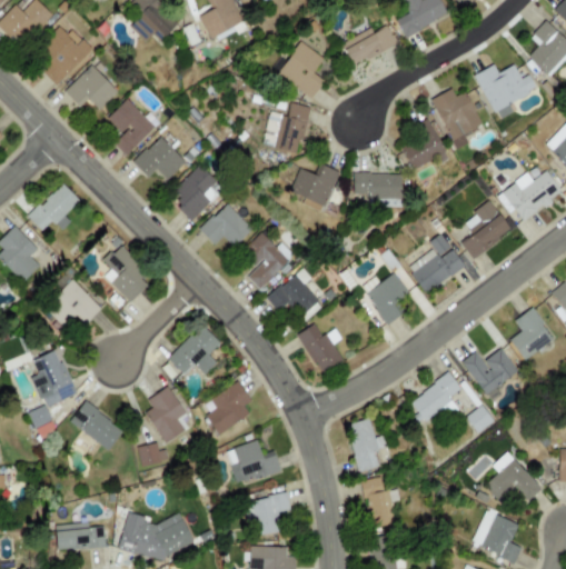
[(16,6),(0,21),(0,26),(20,47),(52,16),(37,0),(35,0),(22,12),(16,6)]
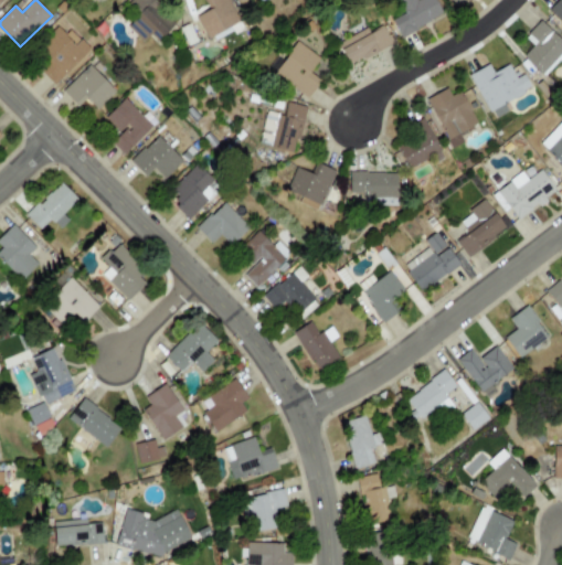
[(160,41),(178,23),(152,0),(133,0),(133,1),(145,12),(130,28),(145,42),(152,33),(160,41)]
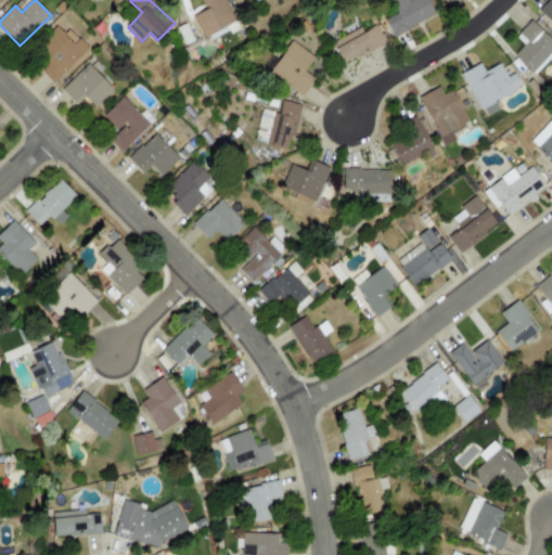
[(205,38),(238,23),(227,0),(204,0),(209,9),(194,16),(205,38)]
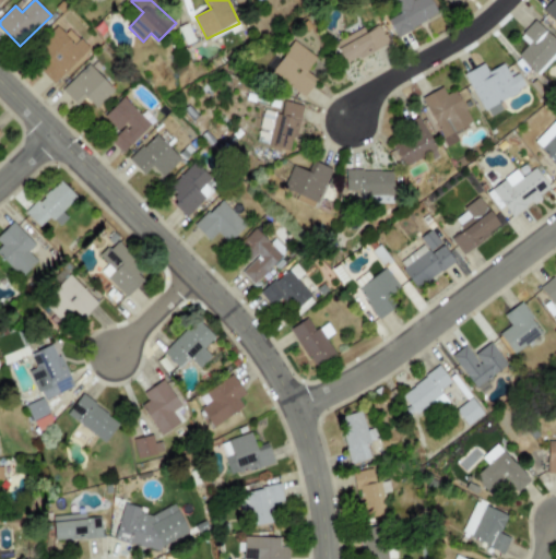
[(440,15),(432,0),(392,0),(400,14),(389,20),(398,37),(440,15)]
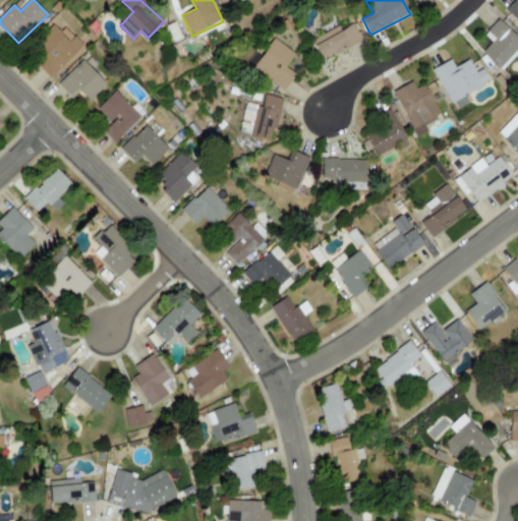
[(415,0),(424,8),(432,0),(415,0)]
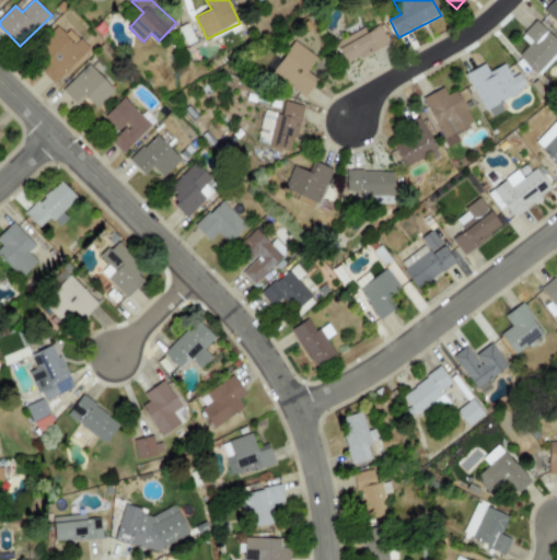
[(556,0),(554,0),(545,11),(556,21),(556,0)]
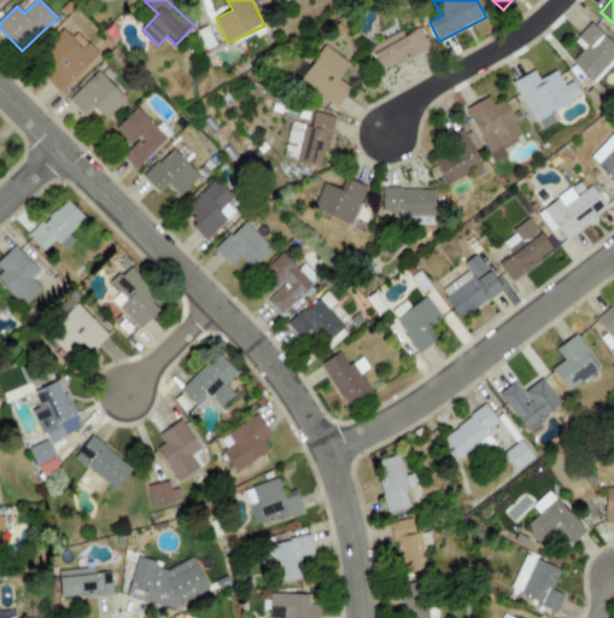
[(597,85),(613,66),(613,42),(592,23),(576,40),(585,50),(573,62),(597,85)]
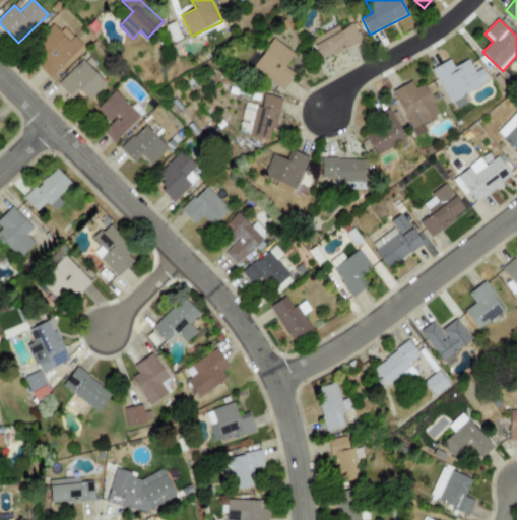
[(363,40),(353,23),(341,30),(339,25),(312,41),(323,61),(363,40)]
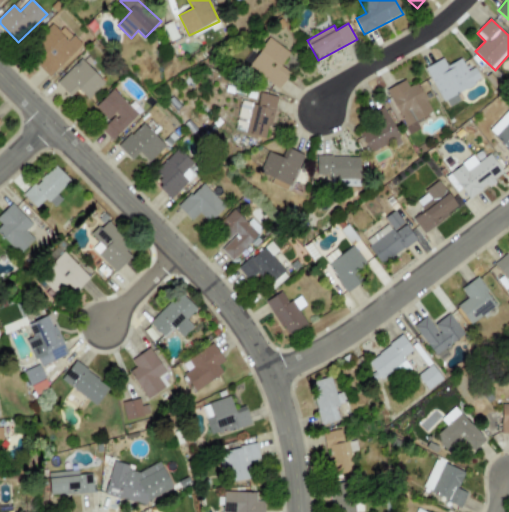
[(52,77),(83,43),(64,26),(60,30),(54,24),(35,45),(45,54),(36,64),(52,77)]
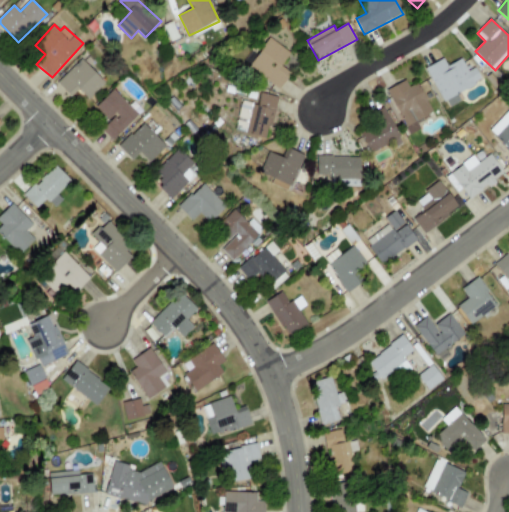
[(291,52),(270,37),(249,67),(280,89),(292,73),(282,66),(291,52)]
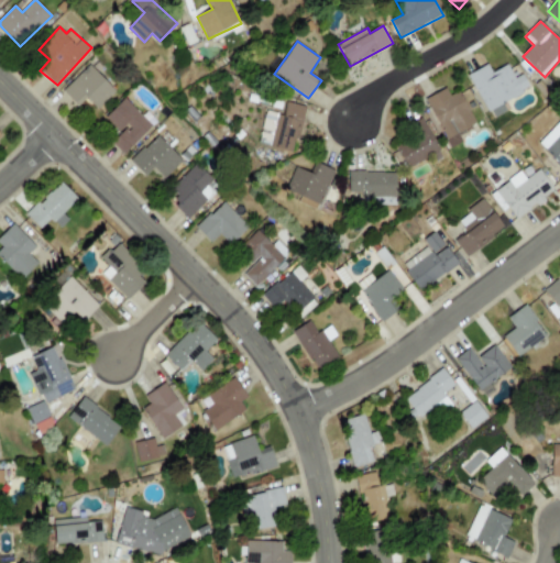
[(117,91),(90,65),(64,90),(79,107),(88,98),(98,109),(117,91)]
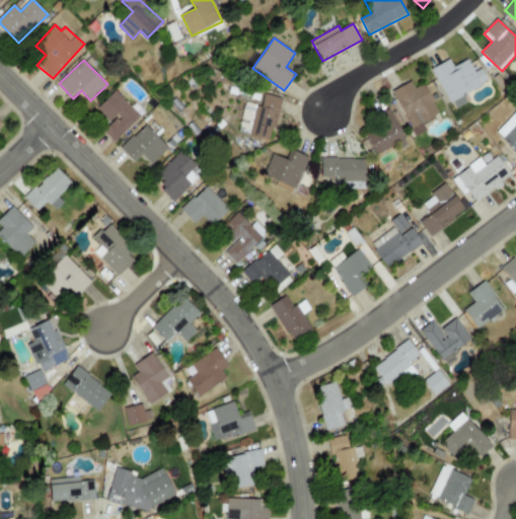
[(454,67),(450,60),(434,67),(454,109),(467,102),(463,94),(490,82),(483,68),(474,72),(469,60),(454,67)]
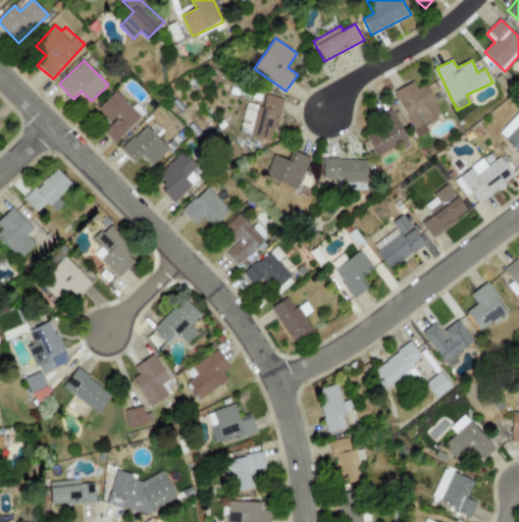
[(395,91),(416,138),(429,132),(426,123),(442,116),(427,85),(418,89),(415,83),(395,91)]
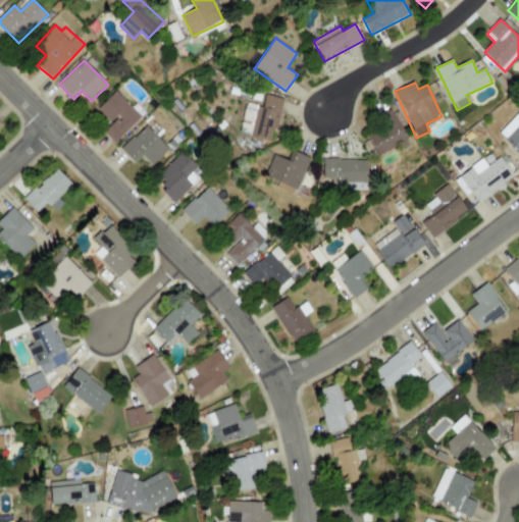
[(104,132),(115,143),(143,117),(117,91),(98,109),(111,124),(104,132)]
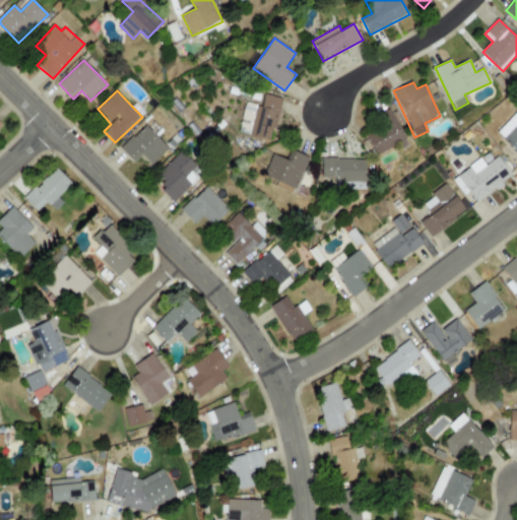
[(251,136),(273,140),(281,98),(265,94),(263,107),(257,106),(251,136)]
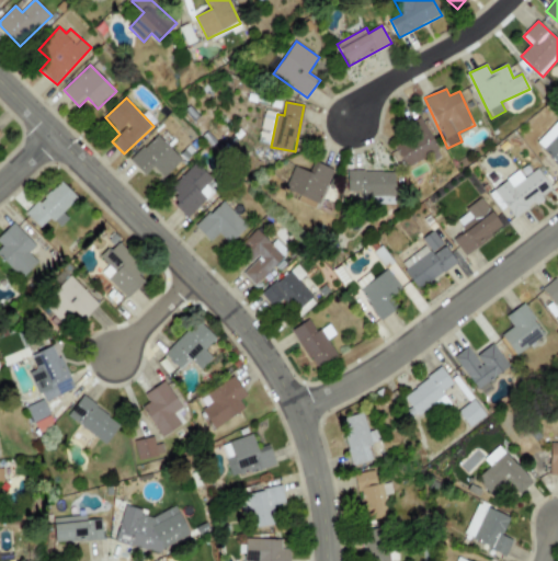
[(396,148),(407,168),(440,150),(422,117),(410,124),(417,137),(396,148)]
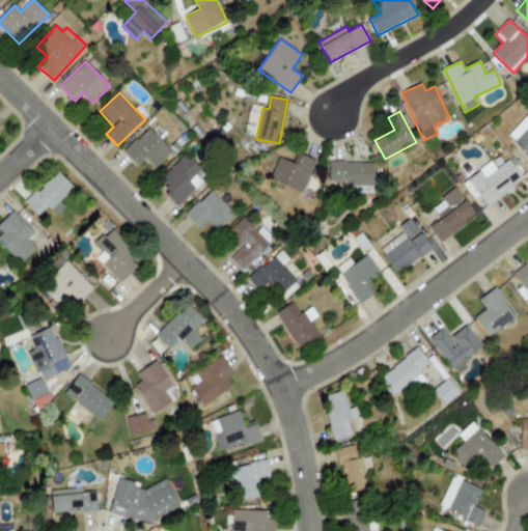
[(168,133),(157,121),(124,152),(137,166),(145,158),(156,168),(173,151),(162,140),(168,133)]
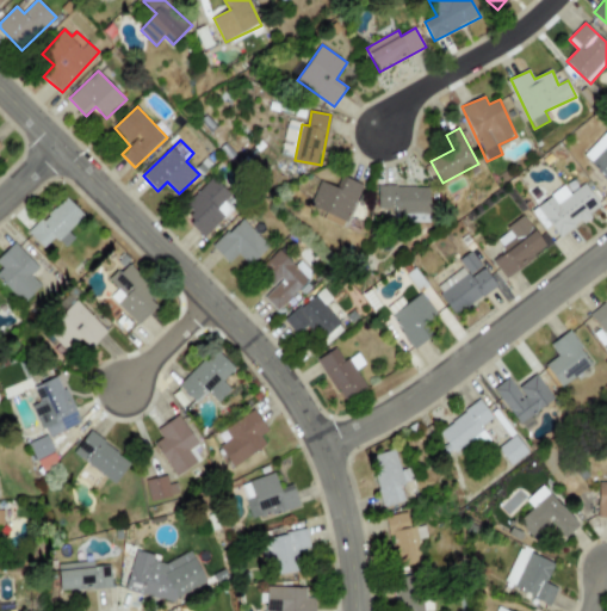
[(606,147),(590,164),(605,177),(604,178),(606,180),(606,147)]
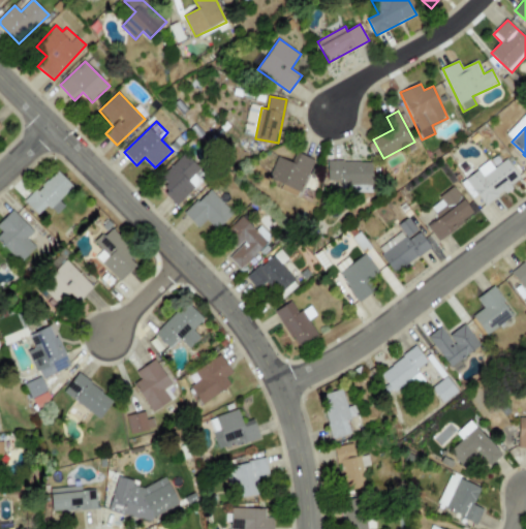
[(179,206),(203,181),(196,175),(202,168),(185,153),(161,179),(166,184),(161,189),(179,206)]
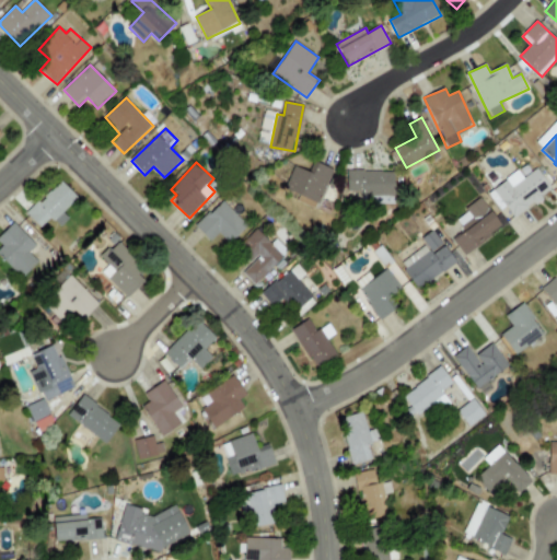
[(294,166),(286,189),(301,196),(298,201),(317,209),(334,170),(315,162),(310,172),(294,166)]
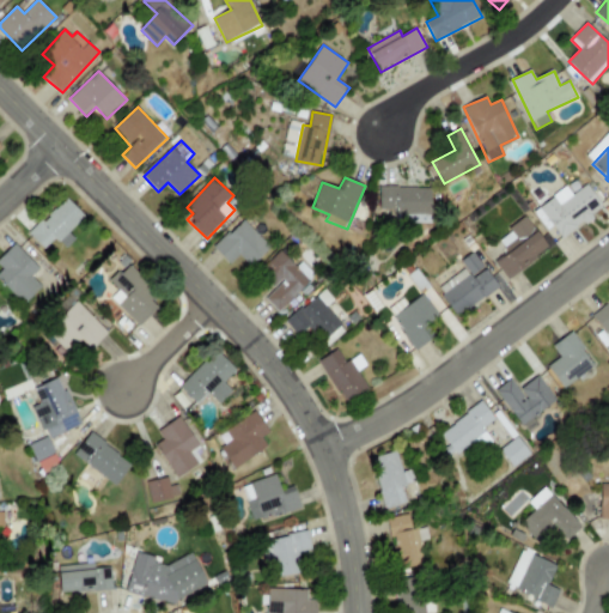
[(562,238),(578,228),(577,226),(584,222),(586,225),(595,219),(591,214),(603,205),(588,184),(561,205),(555,198),(540,208),(562,238)]
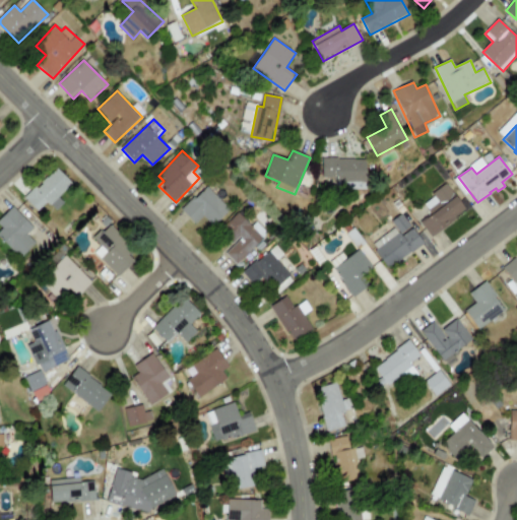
[(367,159),(323,158),(322,178),(335,179),(335,182),(367,182),(367,159)]
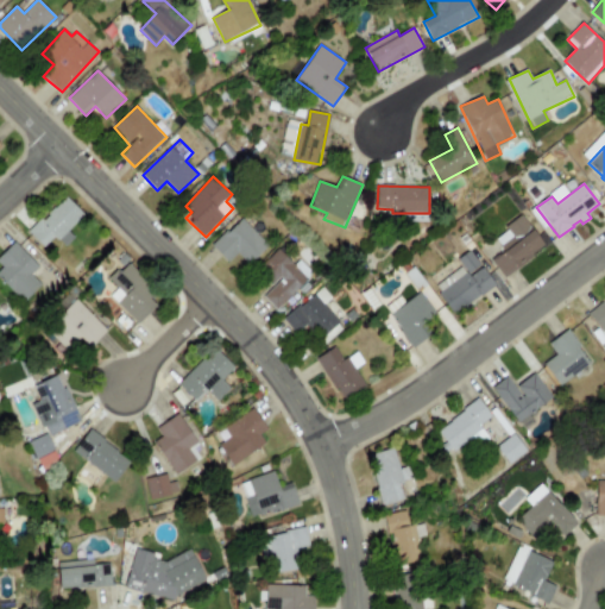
[(69,231),(86,215),(67,196),(30,232),(44,249),(56,237),(67,246),(76,238),(69,231)]
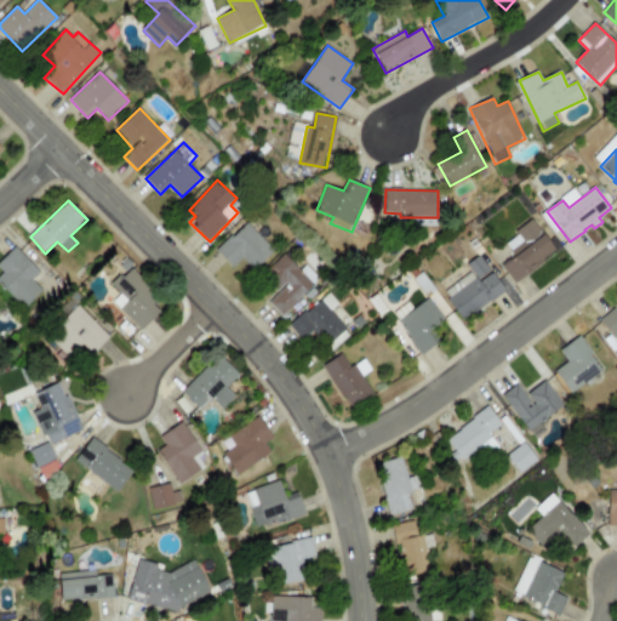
[(502,266),(515,256),(512,251),(524,241),(516,232),(532,220),(556,250),(543,258),(546,261),(515,284),(502,266)]
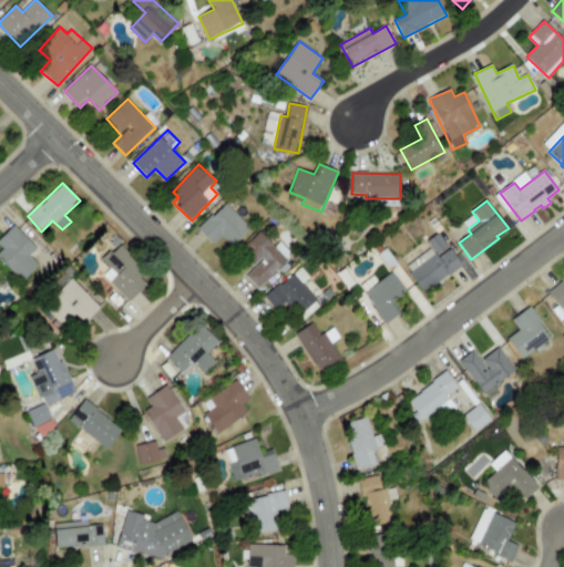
[(252,227),(225,203),(200,230),(214,245),(222,236),(234,247),(252,227)]
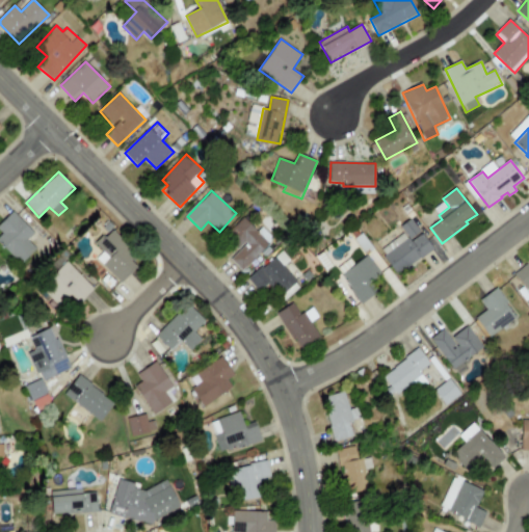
[(37,249),(28,240),(34,234),(15,212),(0,224),(0,231),(2,234),(0,236),(0,242),(21,265),(37,249)]
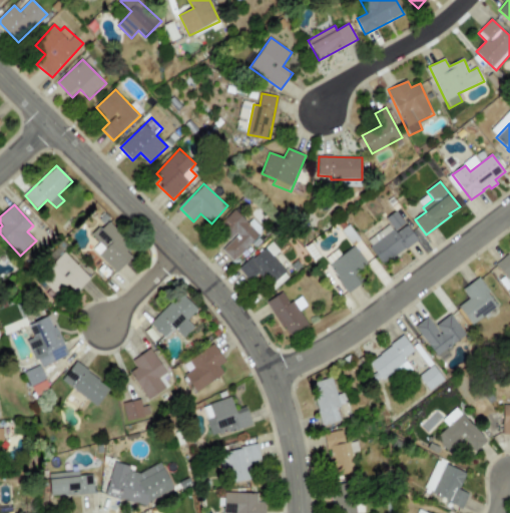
[(223,249),(233,261),(265,230),(253,219),(248,223),(235,209),(217,227),(231,242),(223,249)]
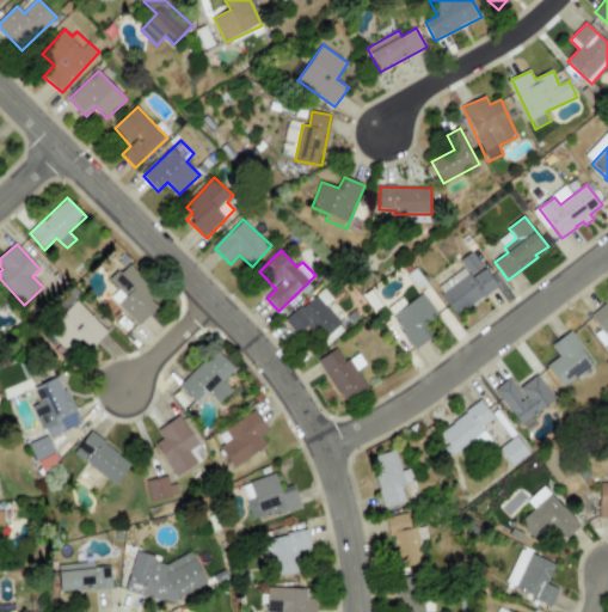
[(461,261),(471,275),(441,295),(456,317),(498,287),(473,251),(461,261)]
